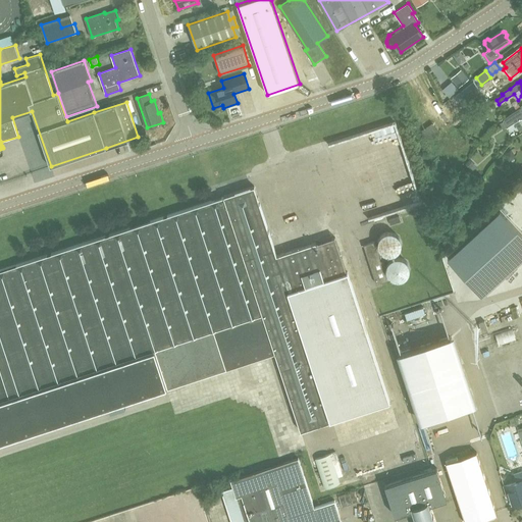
[(131,102),(134,114),(140,112),(136,100),(131,102)]
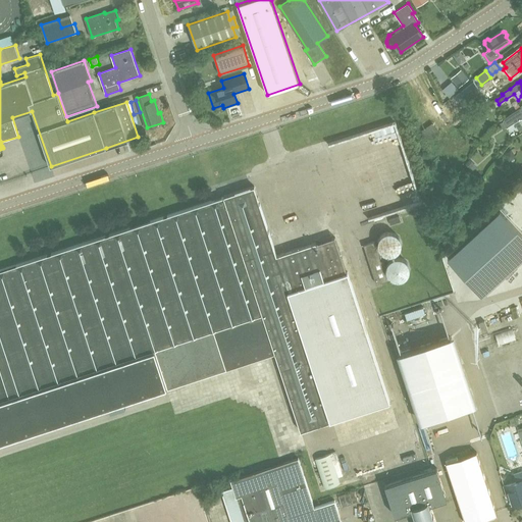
[(509,116),(502,120),(503,121),(506,126),(507,127),(514,122),(520,131),(521,128),(521,109),(521,108),(517,110),(511,114),(509,116)]
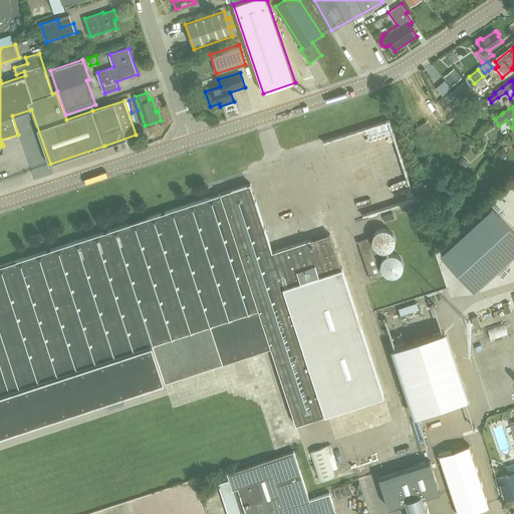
[(352,150),(335,155),(343,184),(327,188),(330,202),(365,193),(368,207),(408,197),(405,184),(408,184),(393,120),(348,132),(352,150)]
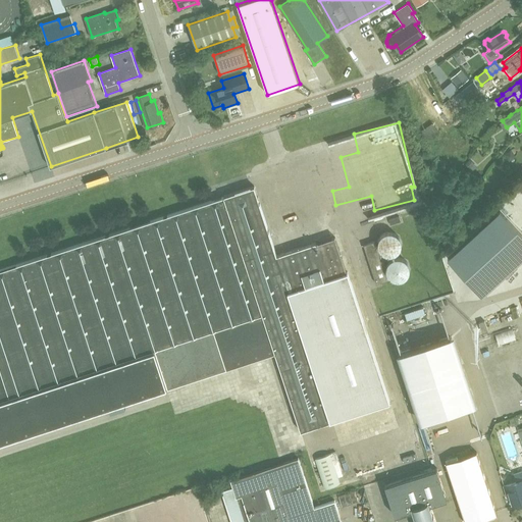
[(432,122),(421,131),(427,139),(438,132),(432,122)]
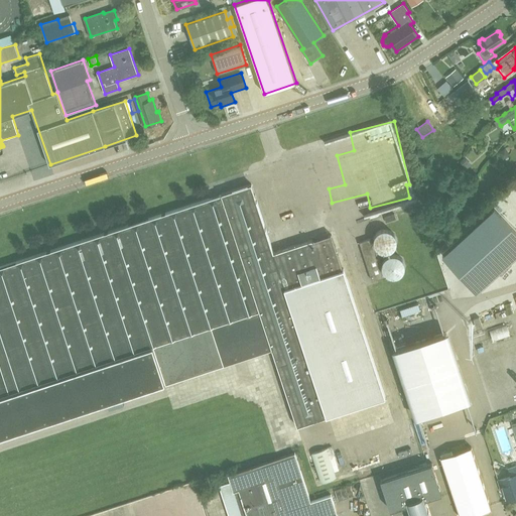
[(465,171),(472,163),(469,161),(465,157),(460,162),(464,165),(462,168),(465,171)]
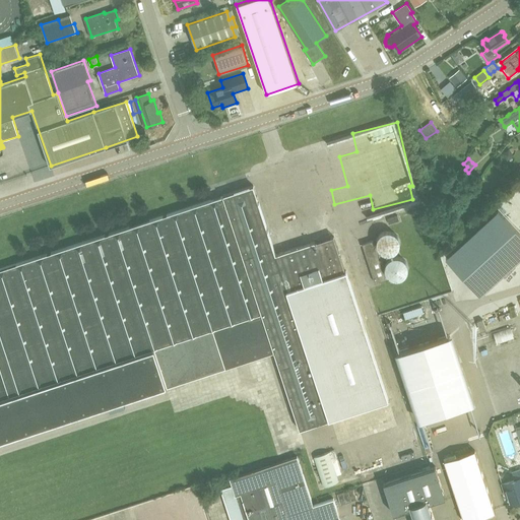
[(15,180),(17,191),(40,186),(38,175),(15,180)]
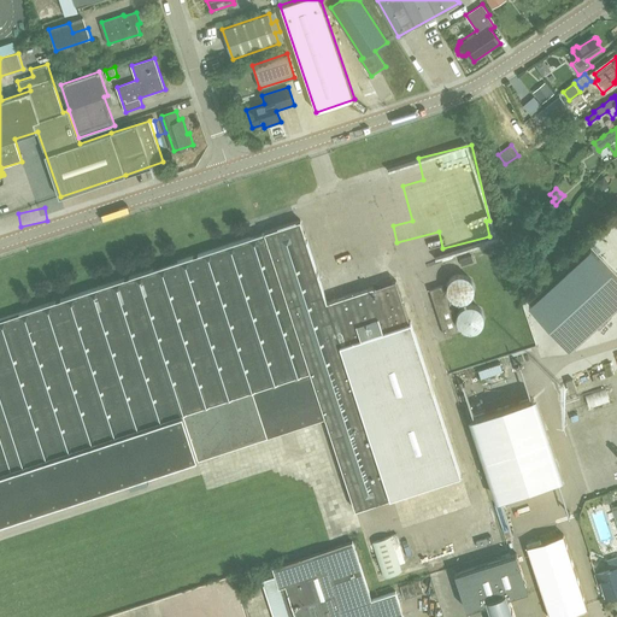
[(328,301),(301,219),(265,231),(265,233),(0,318),(0,523),(268,436),(299,529),(357,510),(398,497),(397,495),(463,474),(412,321),(411,321),(398,280),(375,287),(374,286),(328,301)]
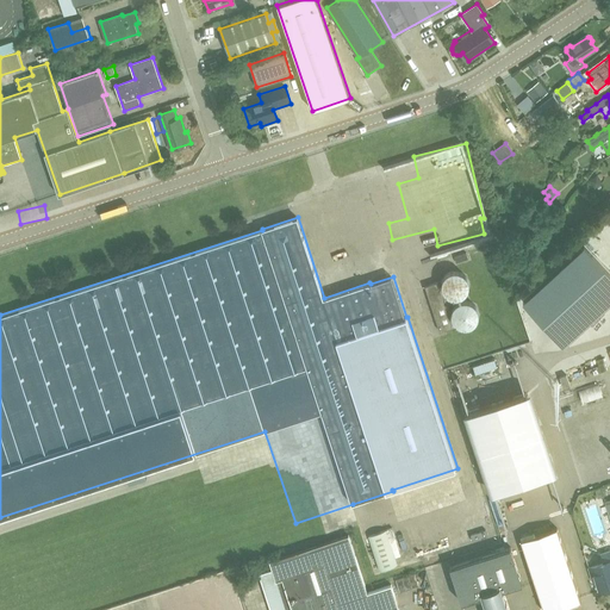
[(609,271),(584,243),(523,299),(564,343),(609,299),(609,271)]
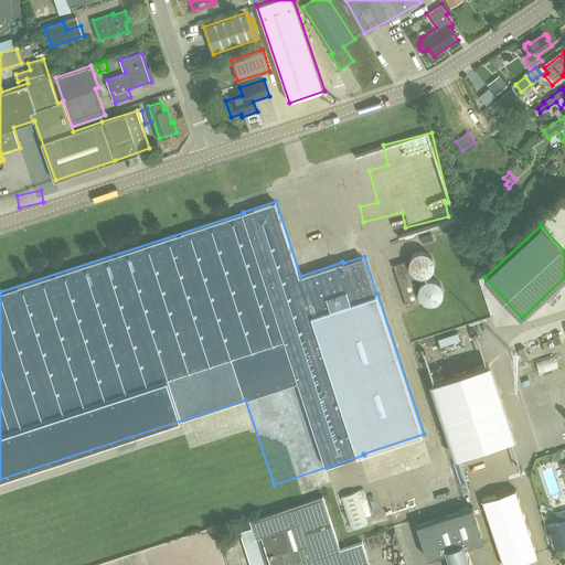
[(432,234),(420,237),(423,243),(434,240),(432,234)]
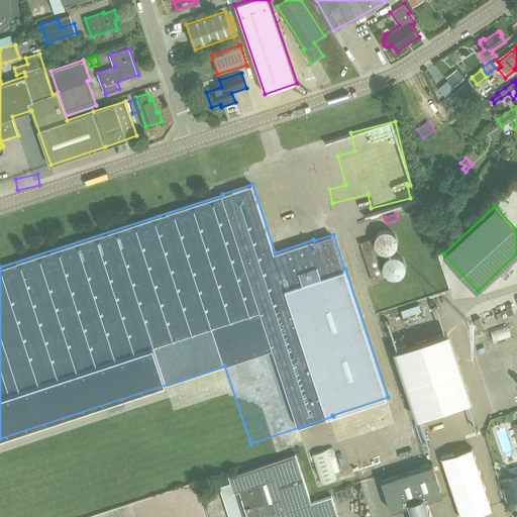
[(373,281),(384,277),(371,238),(359,242),(373,281)]
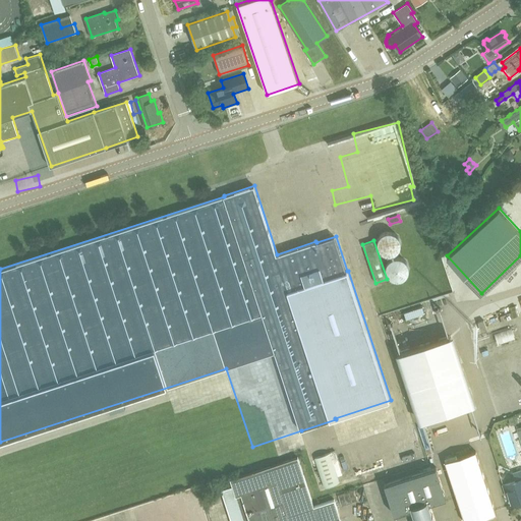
[(481,332),(487,330),(483,320),(477,322),(481,332)]
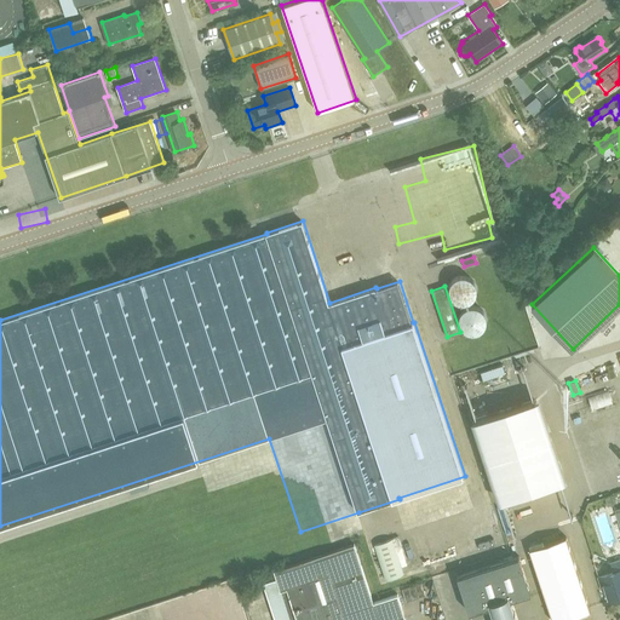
[(562,482),(535,400),(477,419),(504,501),(562,482)]
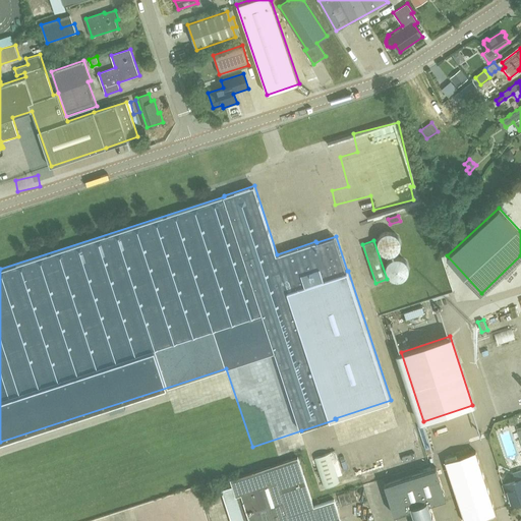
[(472,520),(497,513),(476,451),(445,461),(464,520),(472,520)]
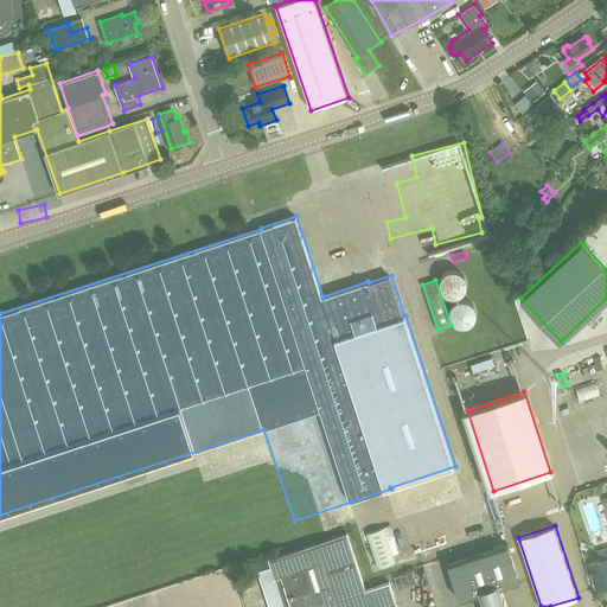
[(378,568),(396,562),(384,528),(366,534),(378,568)]
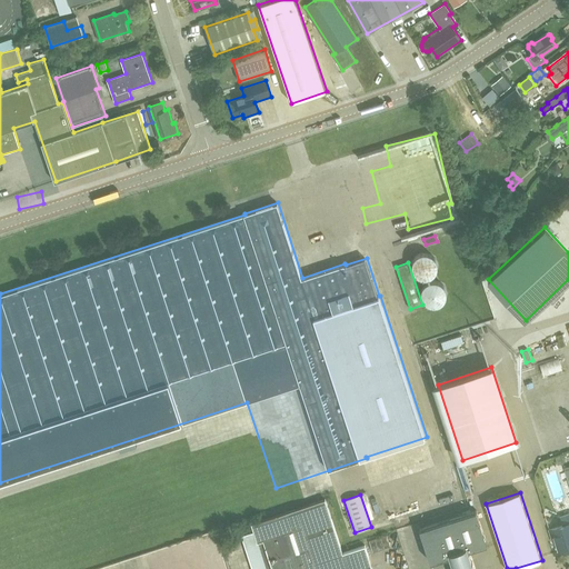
[(251,523),(253,530),(266,568),(372,568),(366,546),(342,552),(326,499),(262,520),(261,517),(257,518),(258,521),(251,523)]
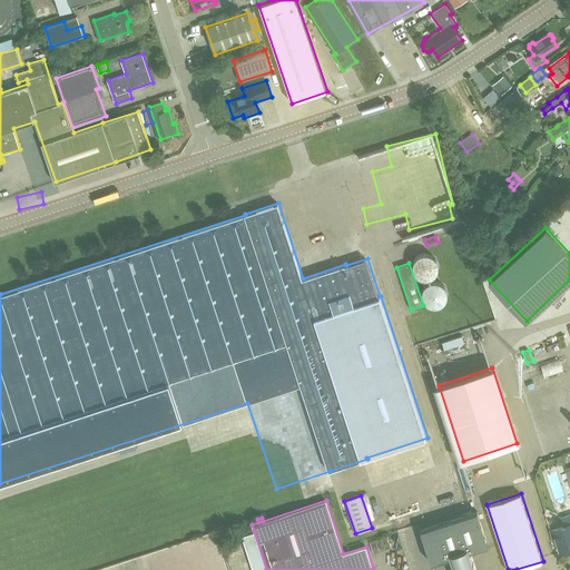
[(431,563),(451,557),(454,569),(474,569),(469,551),(488,544),(478,511),(421,530),(431,563)]
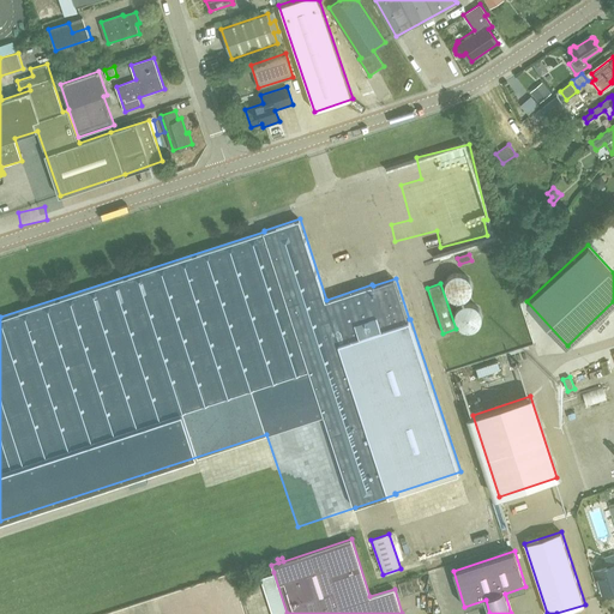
[(613,554),(606,558),(608,566),(593,571),(597,584),(600,584),(603,595),(597,597),(609,594),(612,595),(613,596),(613,595),(613,554)]
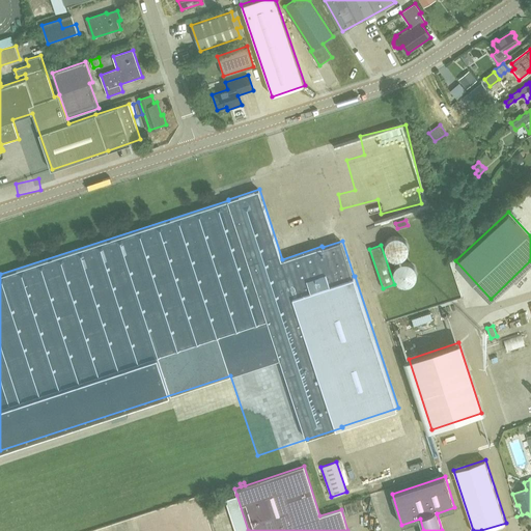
[(235,530),(248,530),(236,495),(225,499),(235,530)]
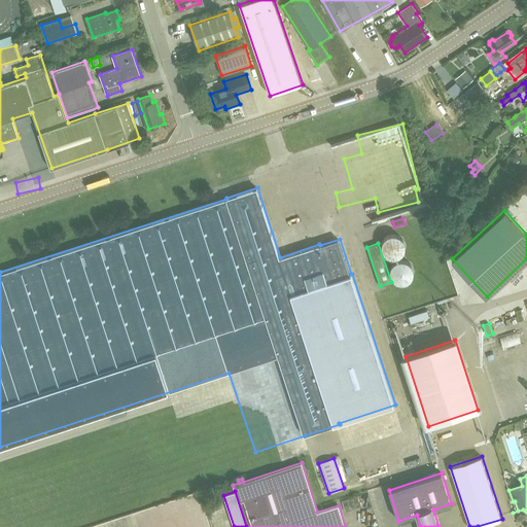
[(345,512),(361,505),(358,495),(342,501),(345,512)]
